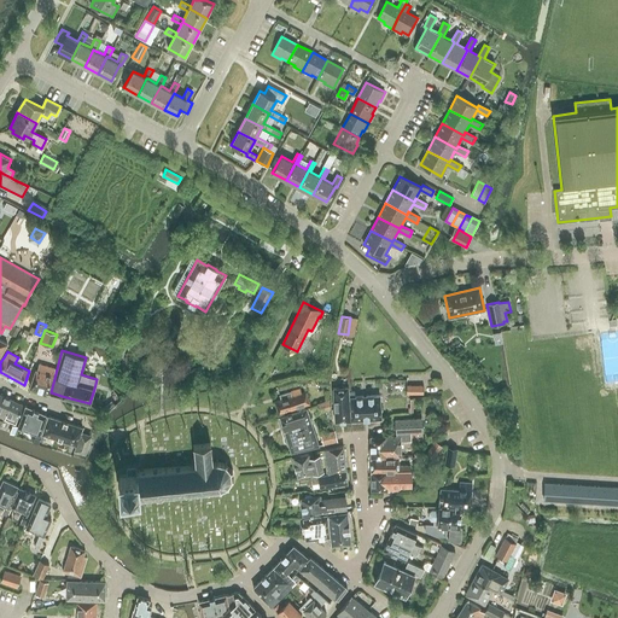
[(35,369),(30,388),(50,394),(54,375),(52,374),(54,368),(39,363),(36,369),(35,369)]
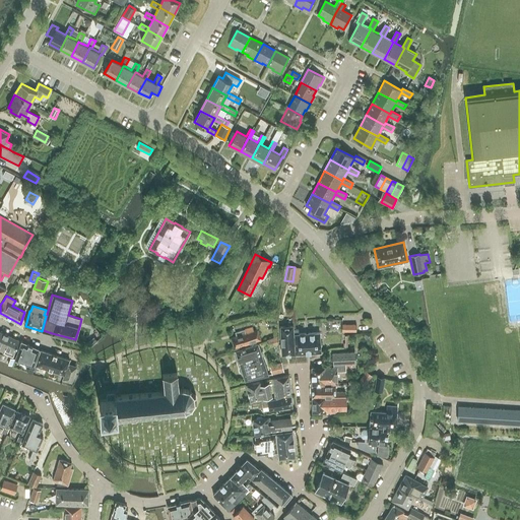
[(250,324),(248,318),(233,323),(235,329),(250,324)]
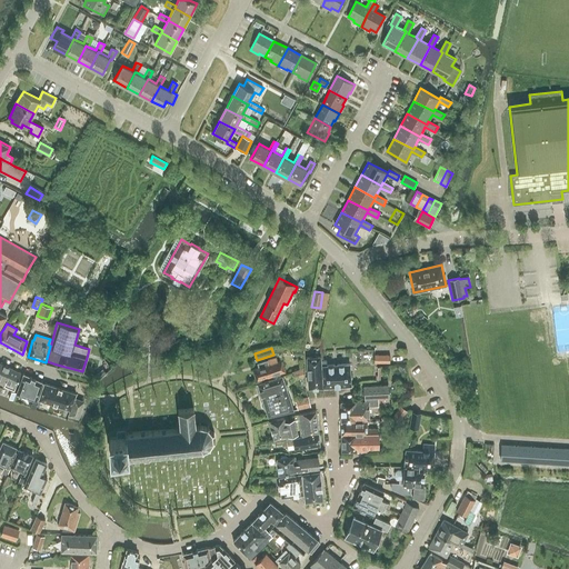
[(321,366),(320,357),(307,358),(307,367),(309,389),(322,388),(321,366)]
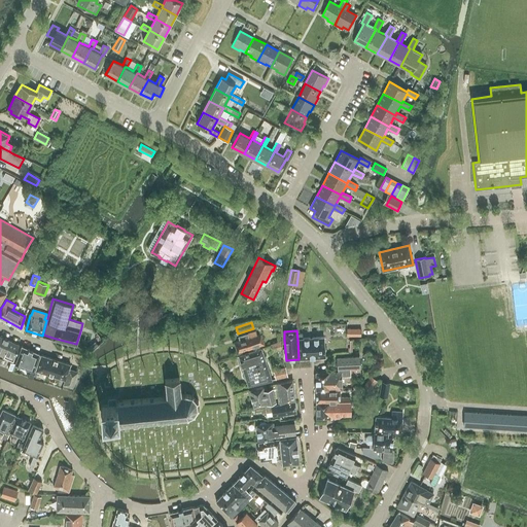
[(257,336),(256,331),(239,337),(240,341),(235,343),(238,353),(265,345),(261,335),(257,336)]
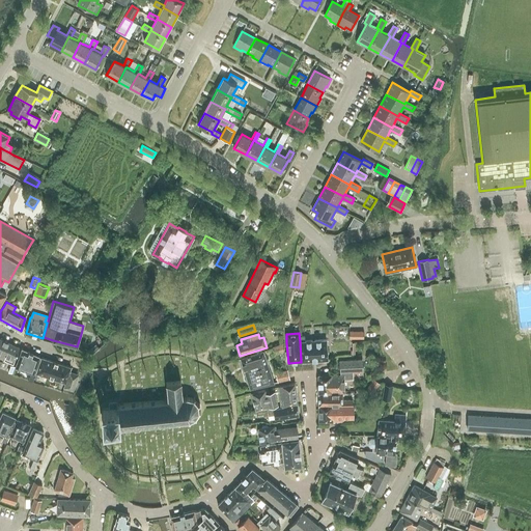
[(327,339),(305,341),(305,336),(301,336),(301,341),(302,362),(328,360),(327,339)]
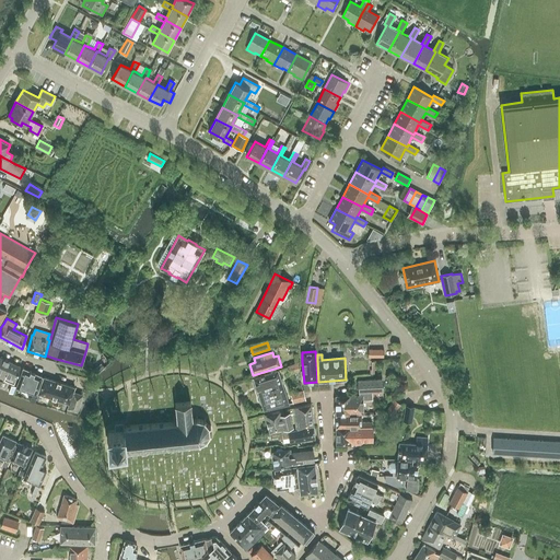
[(0,377),(4,380),(11,362),(1,358),(0,361),(0,377)]
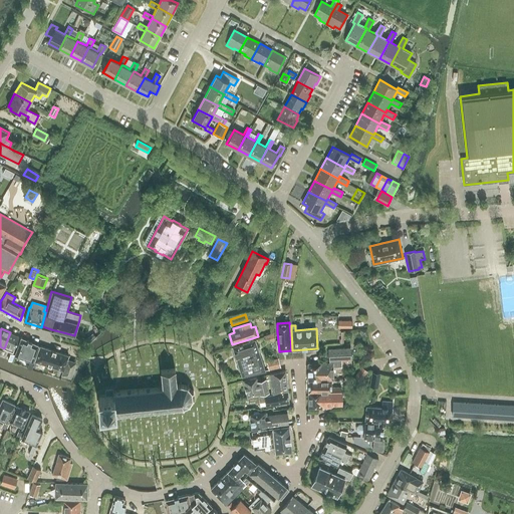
[(19,336),(10,332),(4,348),(13,352),(19,336)]
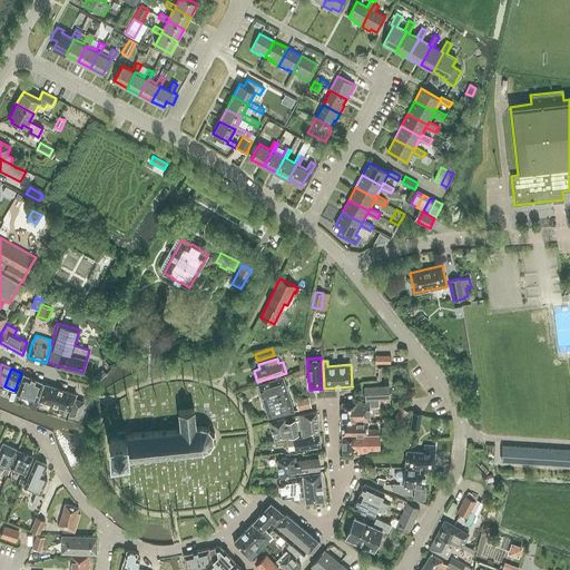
[(305,377),(305,374),(305,369),(293,373),(295,380),(305,377)]
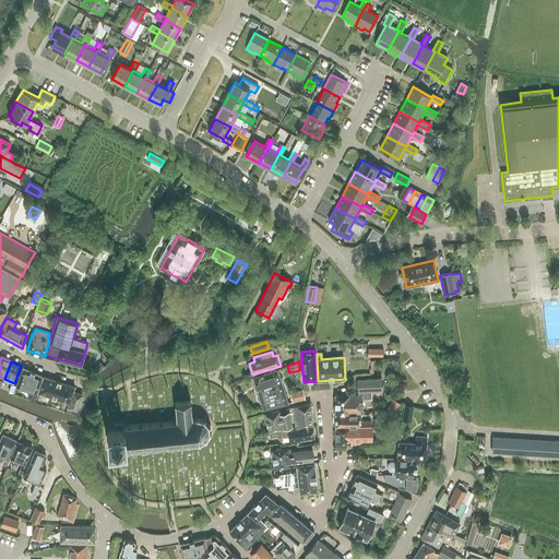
[(36,394),(42,376),(23,367),(16,387),(36,394)]
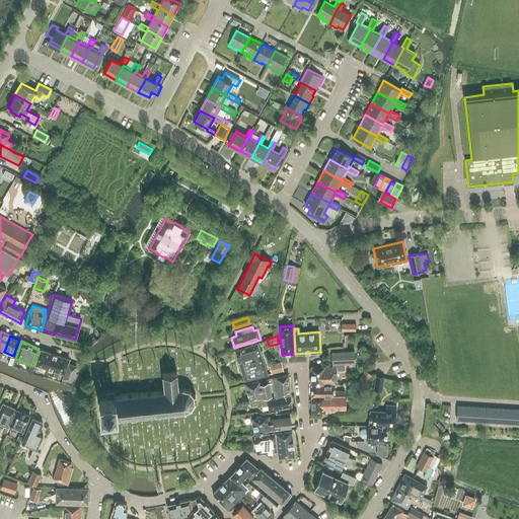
[(244,380),(268,375),(257,344),(235,351),(234,352),(239,366),(240,365),(244,380)]
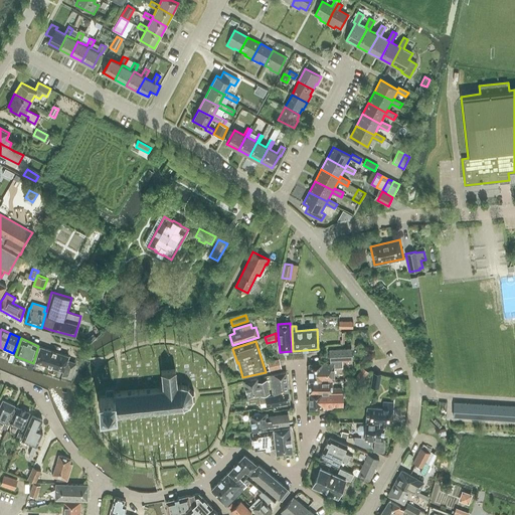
[(70,378),(76,363),(67,360),(68,356),(40,347),(35,361),(63,371),(62,375),(70,378)]
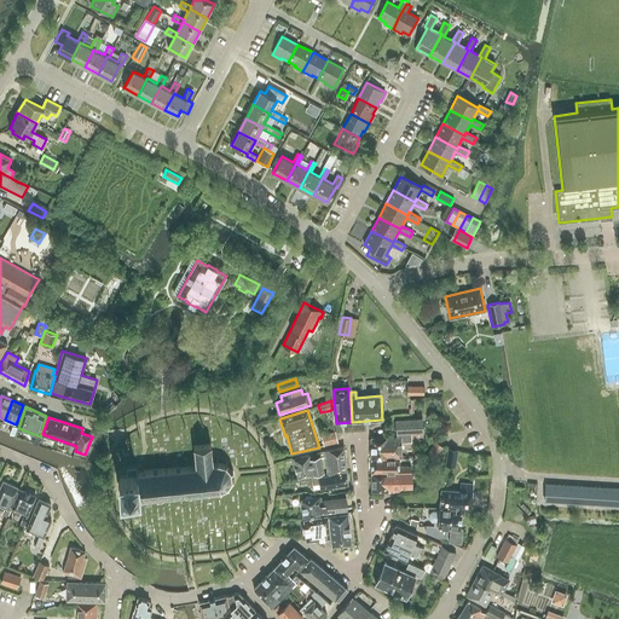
[(371,458),(399,458),(401,458),(401,443),(411,441),(411,440),(423,440),(422,431),(423,431),(422,418),(395,420),(397,432),(397,437),(371,438),(371,453),(370,455),(370,457),(371,458)]
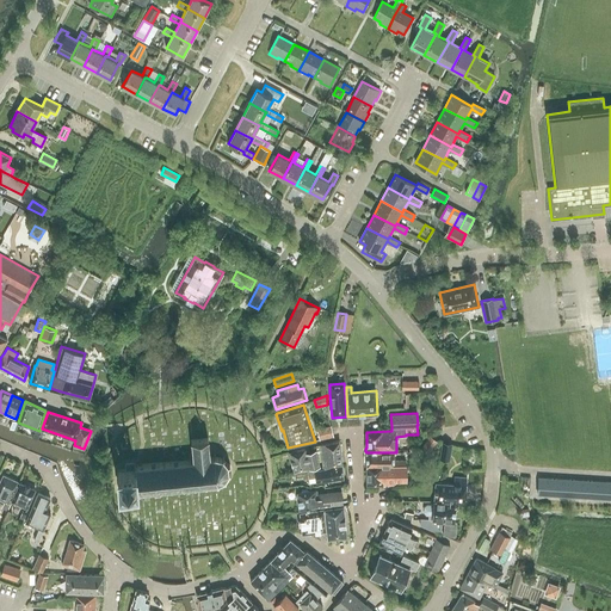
[(331,426),(318,429),(320,439),(333,437),(333,436),(332,430),(331,426)]
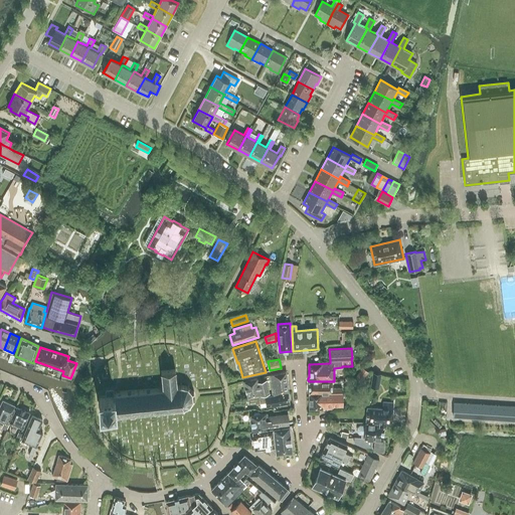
[(369,372),(362,367),(354,379),(361,383),(369,372)]
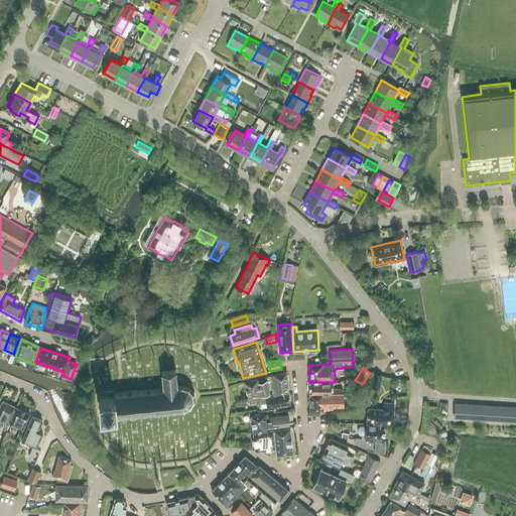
[(175,370),(161,372),(162,388),(115,393),(115,391),(113,391),(106,392),(106,396),(99,397),(100,413),(115,412),(116,417),(117,416),(117,415),(126,414),(127,417),(129,417),(129,413),(135,413),(135,416),(137,416),(137,412),(144,412),(144,415),(146,415),(146,412),(154,411),(154,415),(157,414),(156,410),(163,410),(164,414),(166,413),(165,410),(173,409),(173,413),(175,413),(175,408),(182,408),(183,412),(186,411),(184,407),(188,405),(190,407),(191,406),(190,404),(192,400),(195,400),(195,399),(192,399),(192,393),(195,392),(194,391),(192,392),(188,388),(189,386),(188,386),(187,387),(182,386),(182,384),(180,384),(180,386),(177,386),(175,370)]
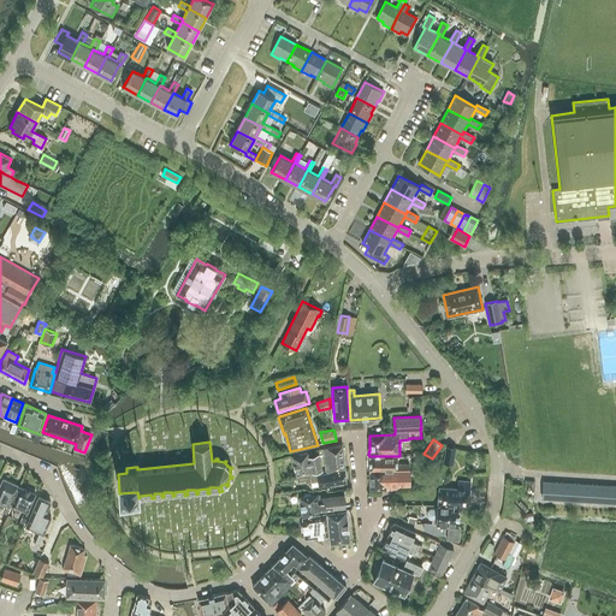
[(343,444),(324,449),(326,473),(345,469),(343,444)]
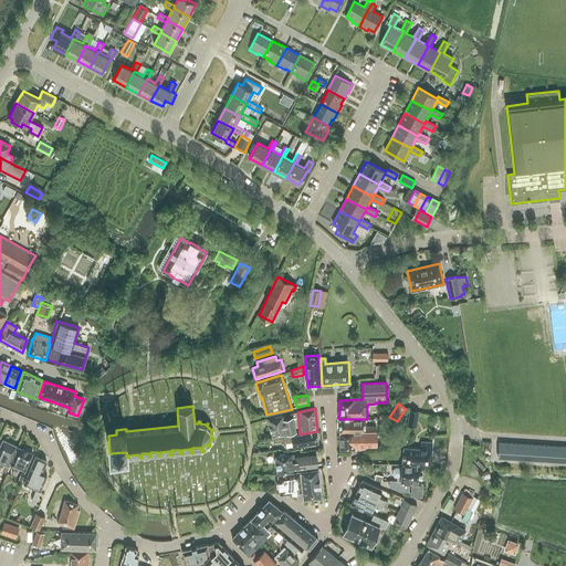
[(419,411),(410,409),(407,426),(417,427),(419,411)]
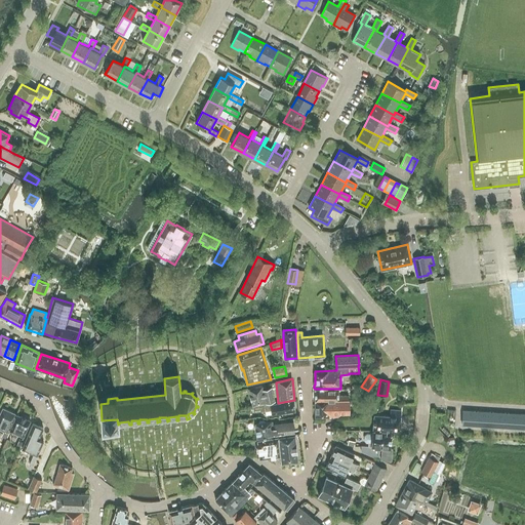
[(263,389),(261,386),(249,389),(253,405),(266,402),(275,400),(272,387),(263,389)]
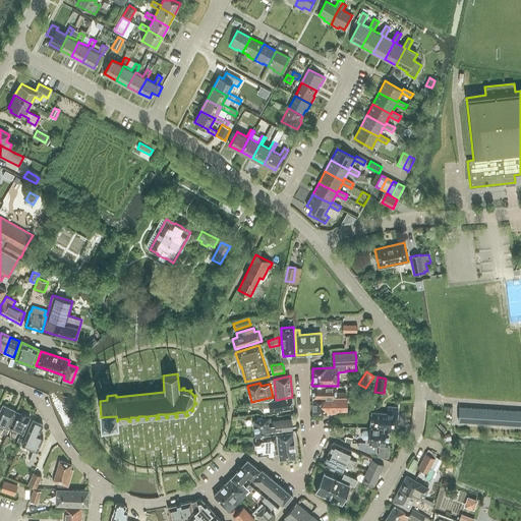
[(312,398),(346,398),(346,393),(336,393),(336,386),(312,386),(312,398)]
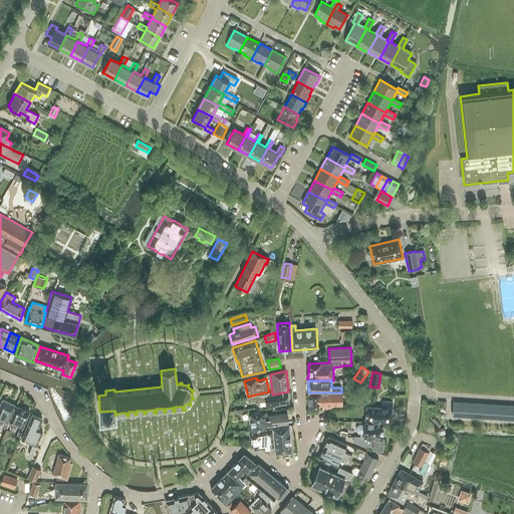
[(259,397),(253,398),(254,404),(260,403),(266,402),(266,406),(289,402),(288,392),(272,395),(259,397)]
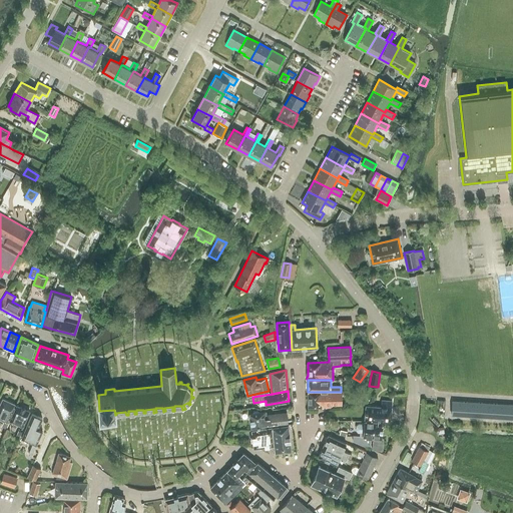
[(342,392),(341,392),(308,392),(309,407),(330,407),(333,404),(342,404),(342,392)]
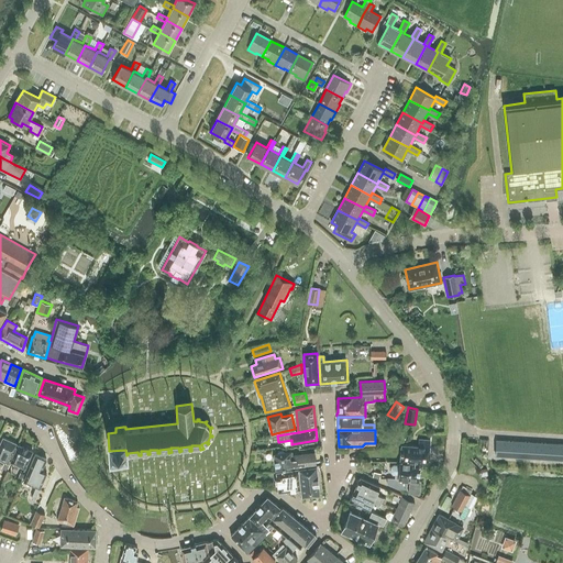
[(15,443),(3,438),(0,444),(0,460),(4,463),(1,468),(8,471),(11,462),(22,466),(23,464),(25,465),(28,462),(33,451),(18,444),(18,445),(15,444),(15,443)]
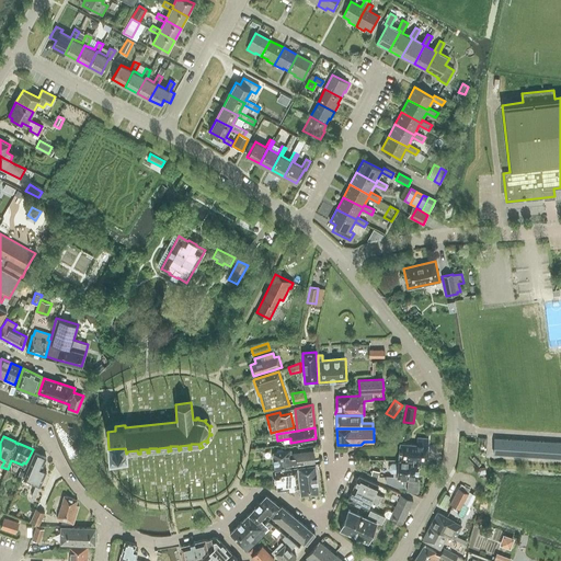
[(400,444),(399,461),(409,462),(413,462),(426,464),(428,444),(428,439),(418,438),(416,445),(400,444)]
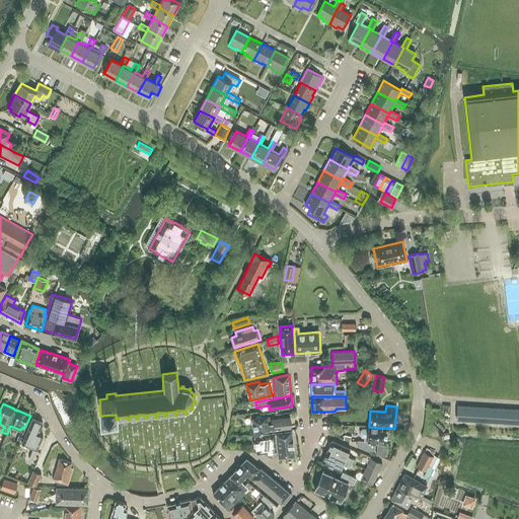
[(518,410),(514,410),(457,405),(457,420),(513,424),(518,424),(518,410)]
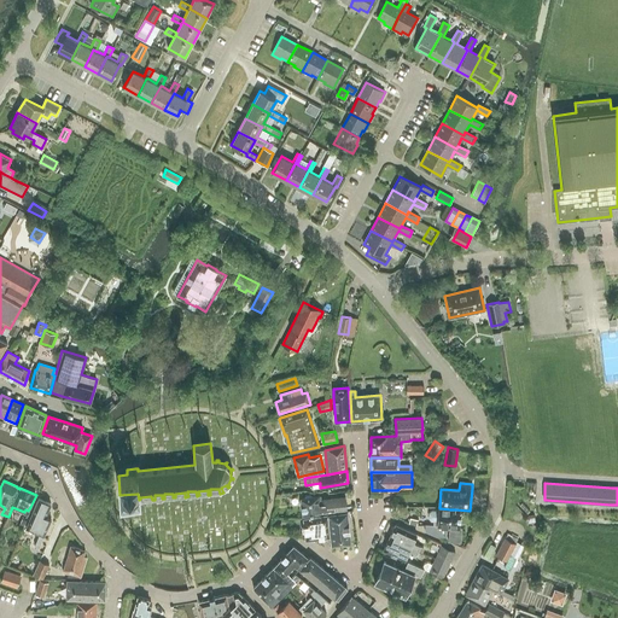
[(301,499),(303,518),(322,514),(322,512),(347,509),(345,496),(321,500),(320,496),(314,497),(310,495),(305,495),(303,499),(301,499)]
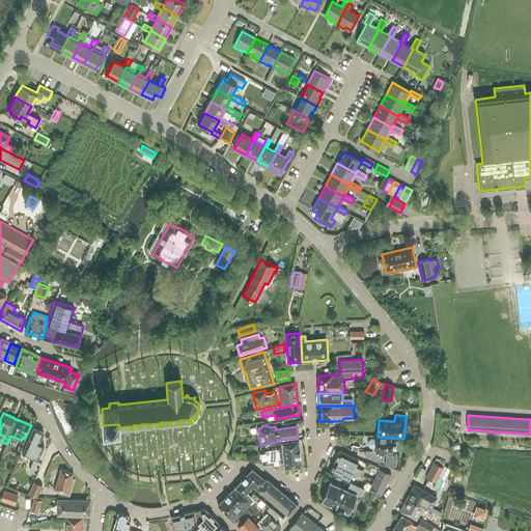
[(39,444),(44,434),(33,428),(22,453),(34,458),(30,469),(31,470),(30,472),(32,472),(38,460),(37,460),(44,446),(39,444)]
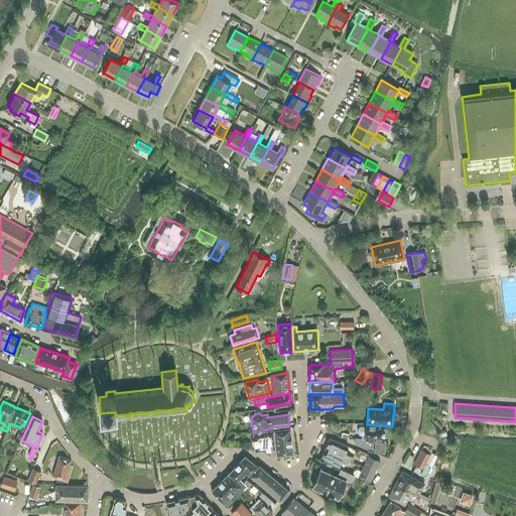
[(374,439),(376,425),(367,424),(367,425),(361,425),(359,428),(358,432),(361,434),(362,434),(362,438),(355,438),(355,443),(365,447),(373,448),(374,439)]
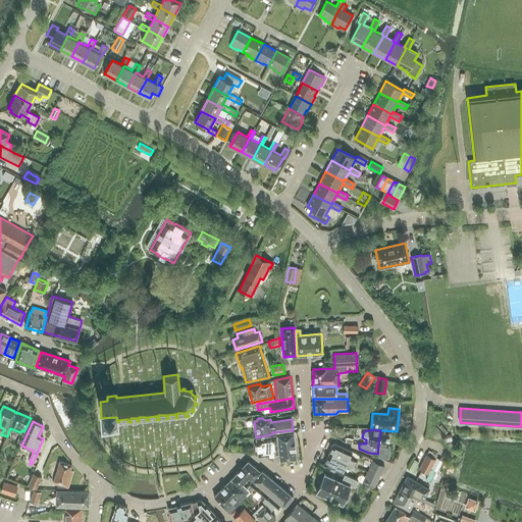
[(380,430),(378,445),(379,445),(378,457),(388,458),(390,446),(388,446),(389,432),(384,432),(384,430),(380,430)]
